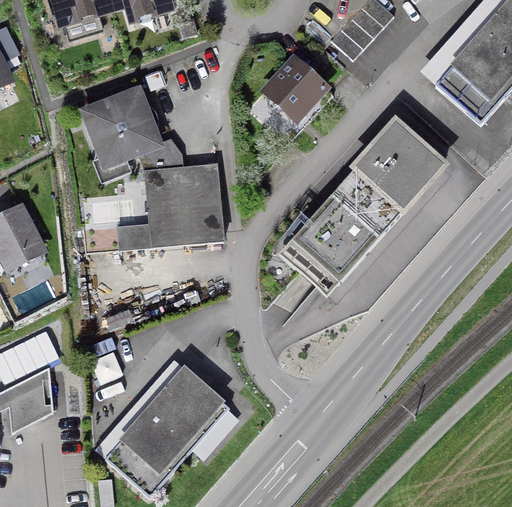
[(98,10),(100,9),(97,0),(55,0),(63,25),(68,24),(72,37),(103,27),(98,10)]
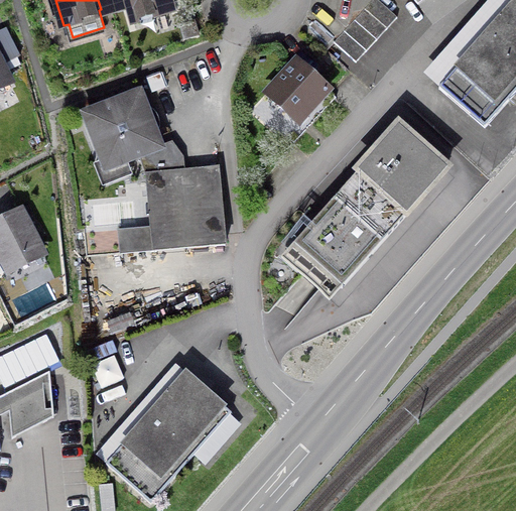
[(129,0),(98,0),(101,9),(129,0)]
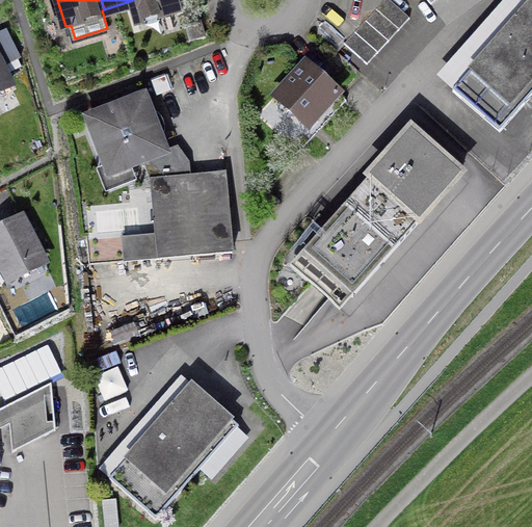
[(132,0),(137,17),(176,5),(175,0),(132,0)]
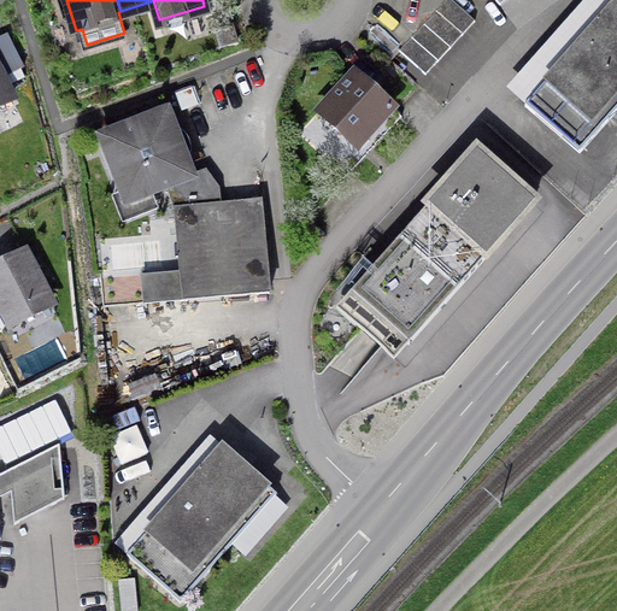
[(425,70),(475,16),(458,0),(439,0),(399,45),(425,70)]
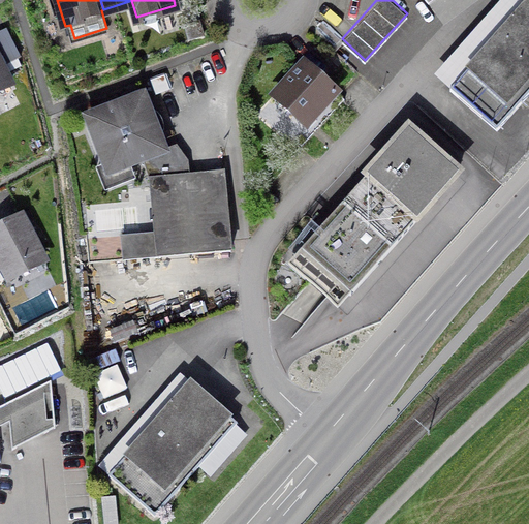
[(498,0),(434,72),(496,128),(528,91),(528,0),(498,0)]
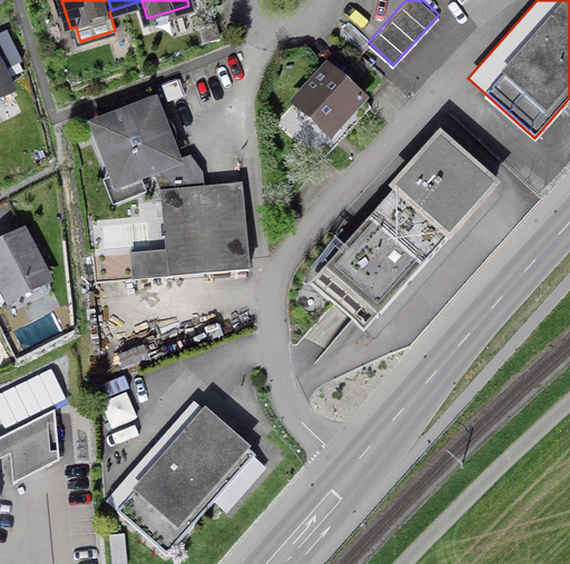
[(0,29),(0,98),(18,89),(6,65),(22,57),(7,26),(0,29)]
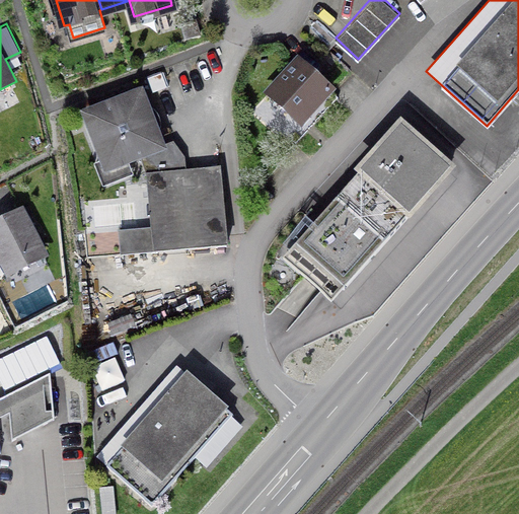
[(302,126),(337,88),(297,52),(263,90),(302,126)]
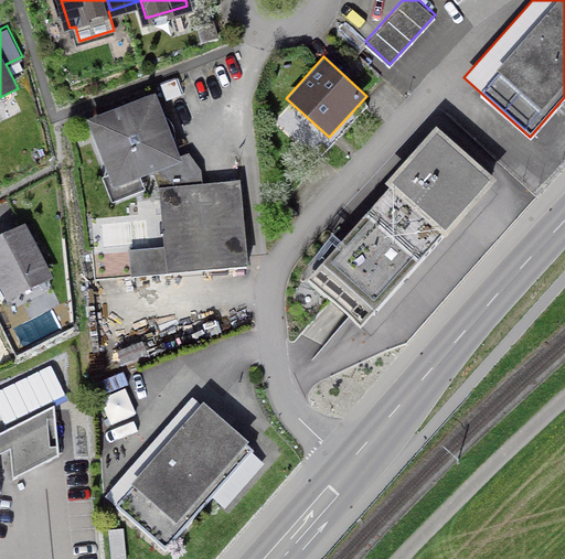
[(159,81),(164,97),(182,92),(177,75),(159,81)]
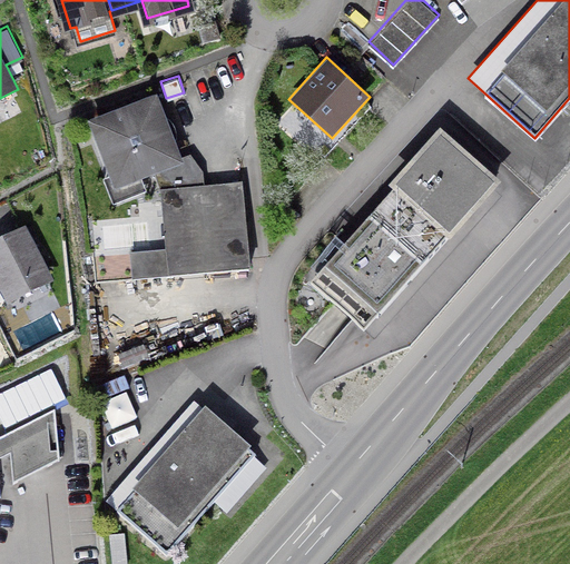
[(184,161),(182,155),(158,94),(88,119),(115,188),(153,174),(184,161)]
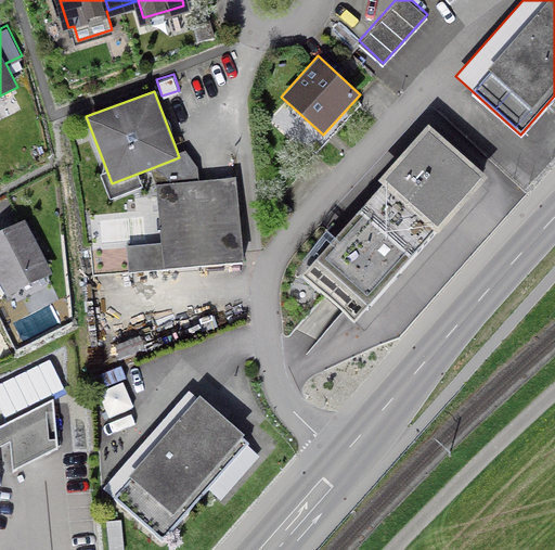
[(438,235),(489,178),(428,125),(378,182),(382,186),(335,238),(326,231),(302,258),(310,266),(301,276),(355,322),(434,232),(438,235)]
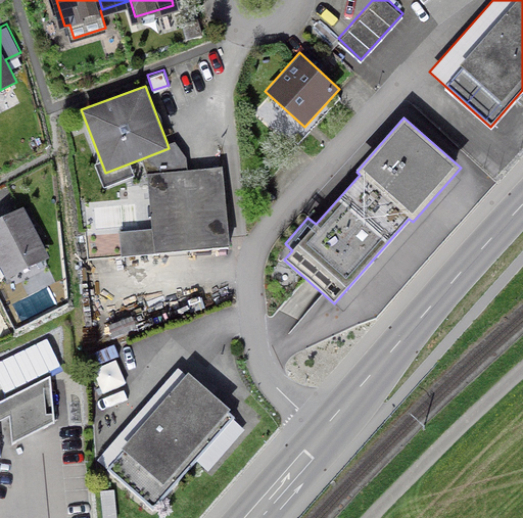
[(169,148),(140,159),(146,173),(151,226),(120,230),(122,255),(228,246),(223,165),(187,168),(186,153),(175,139),(167,142),(169,148)]
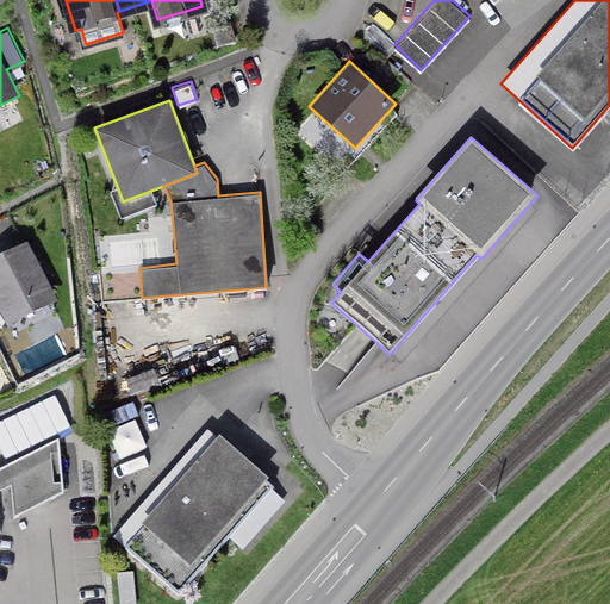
[(0,307),(6,319),(7,323),(57,298),(27,238),(0,251),(0,307)]
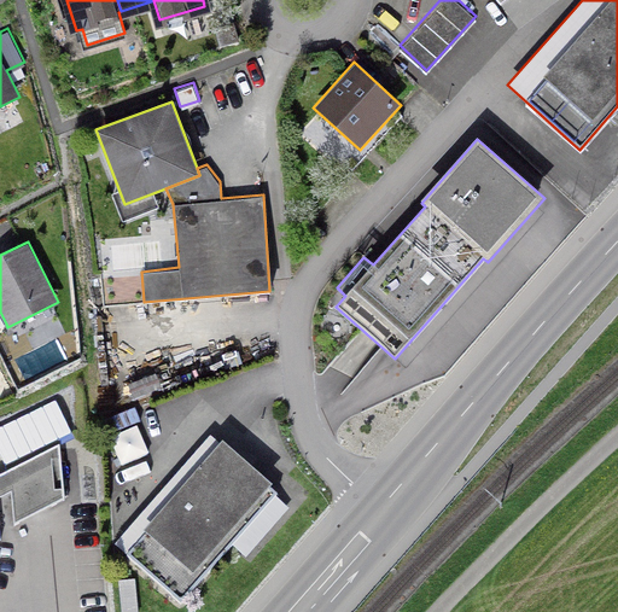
[(112,542),(180,601),(279,490),(213,430),(112,542)]
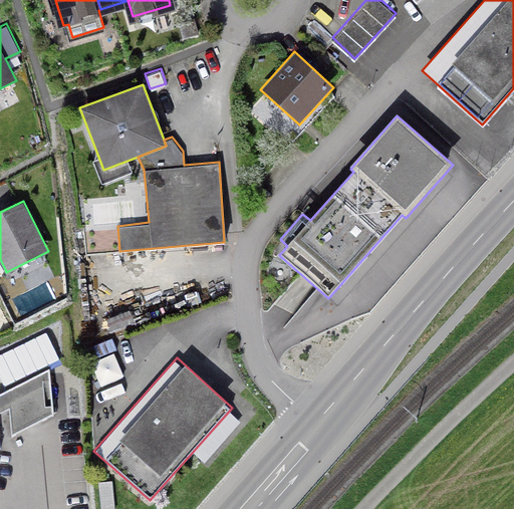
[(0,411),(8,407),(11,434),(54,413),(49,366),(0,392),(0,411)]
